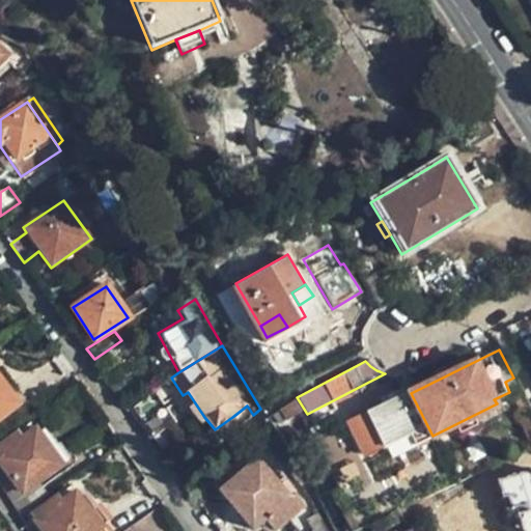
[(18,400),(6,386),(0,376),(0,417),(20,403),(18,400)]
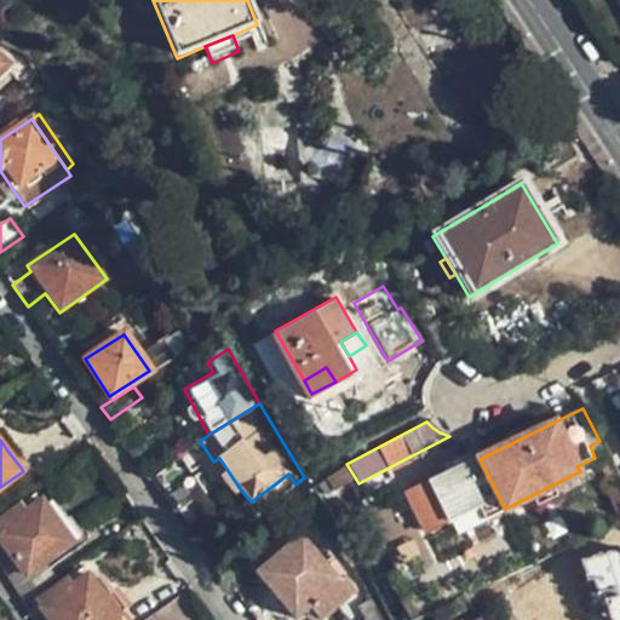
[(15,446),(7,451),(21,468),(27,463),(15,446)]
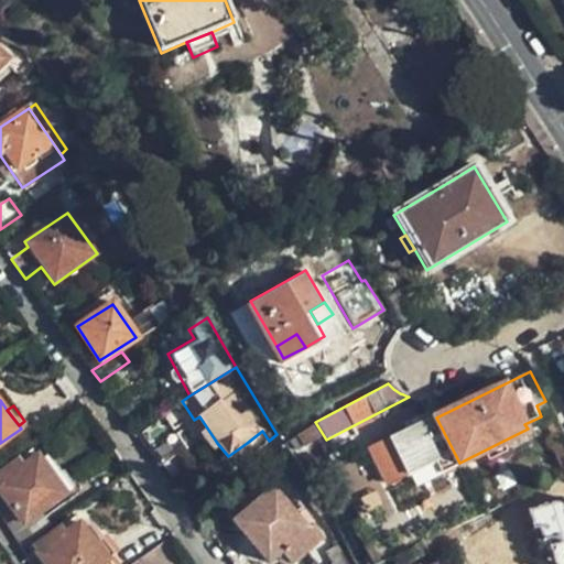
[(188,446),(166,412),(138,431),(161,464),(188,446)]
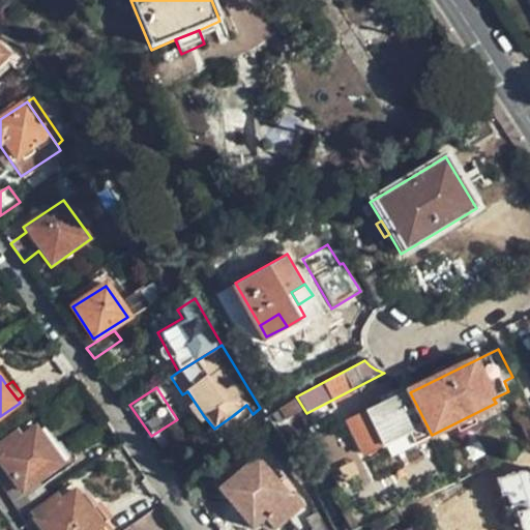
[(432,435),(410,392),(348,421),(362,455),(408,434),(414,445),(432,435)]
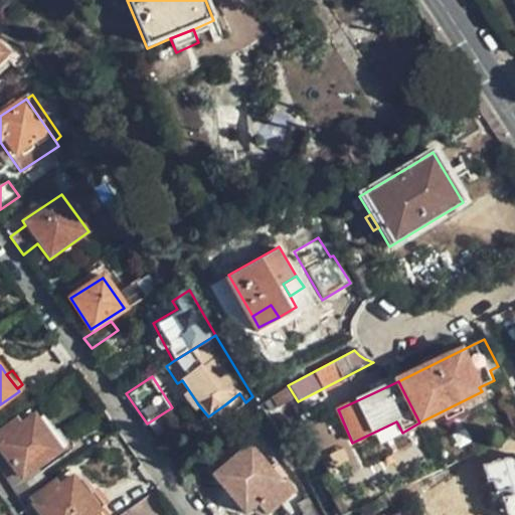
[(198,404),(190,392),(184,396),(192,409),(198,404)]
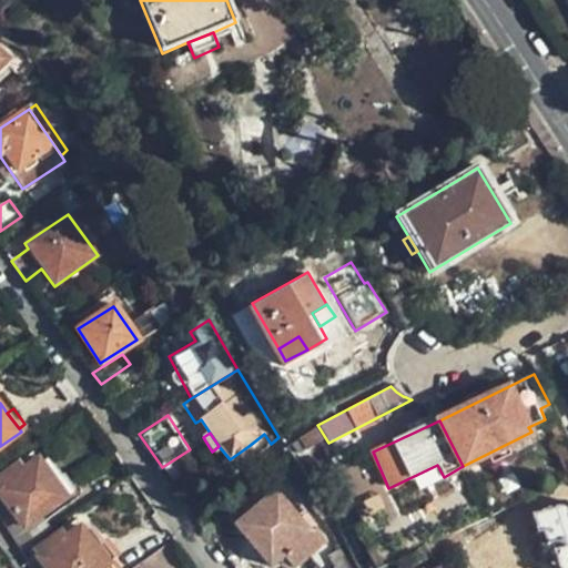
[(306,448),(301,435),(290,444),(296,454),(306,448)]
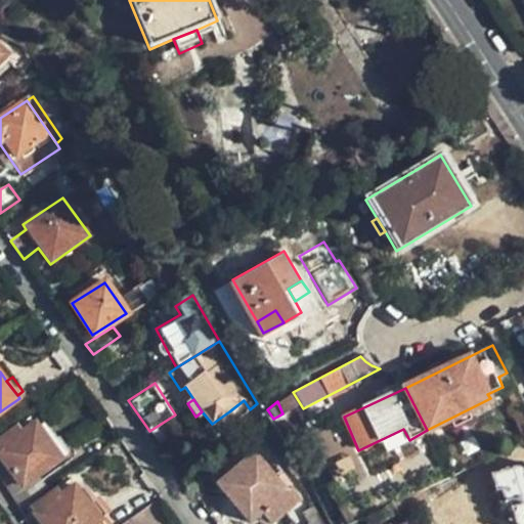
[(470,420),(466,410),(447,420),(451,428),(470,420)]
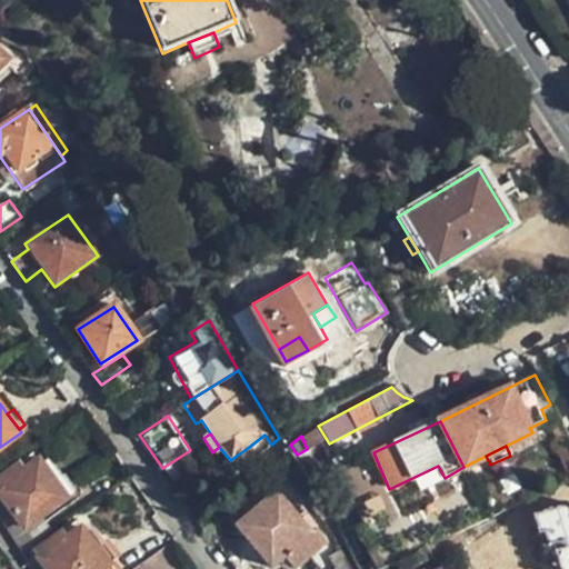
[(236,469),(256,456),(249,447),(230,460),(236,469)]
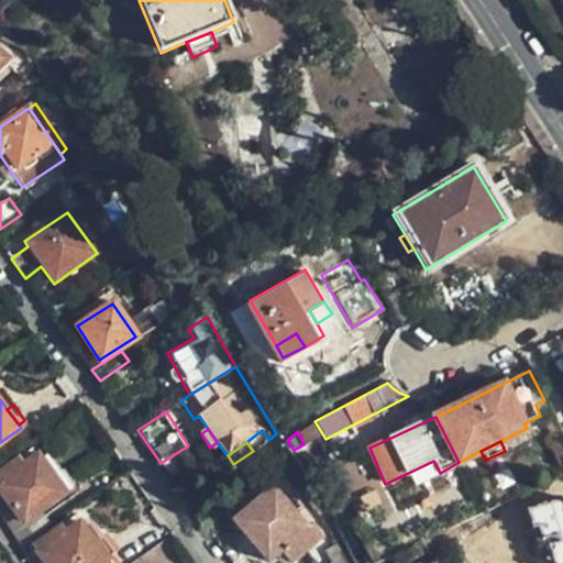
[(66,490),(54,473),(39,453),(24,463),(19,456),(7,465),(9,467),(0,473),(0,486),(25,520),(66,490)]
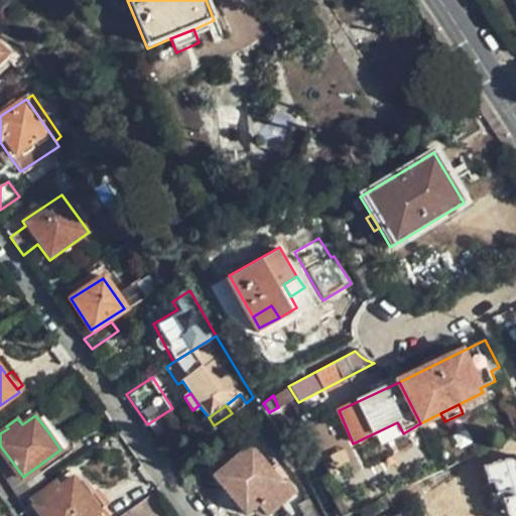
[(320,436),(338,469),(360,457),(342,425),(320,436)]
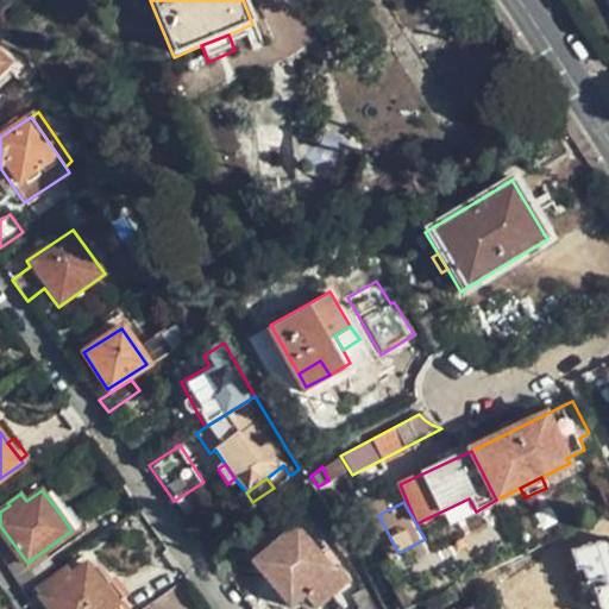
[(66,507),(58,512),(71,531),(79,526),(66,507)]
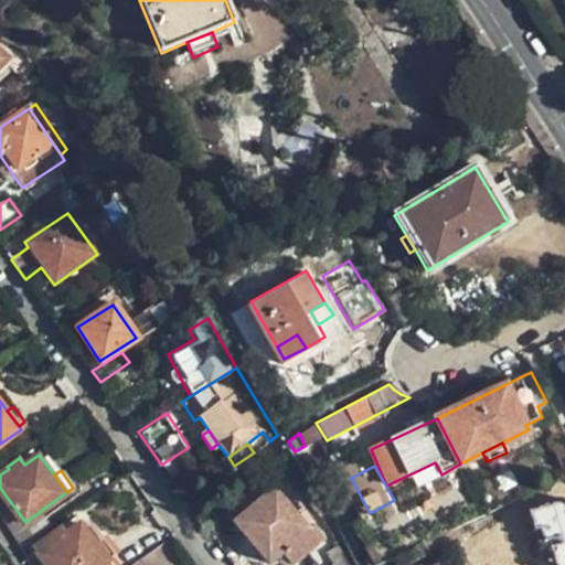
[(244,510),(272,490),(264,480),(238,501),(244,510)]
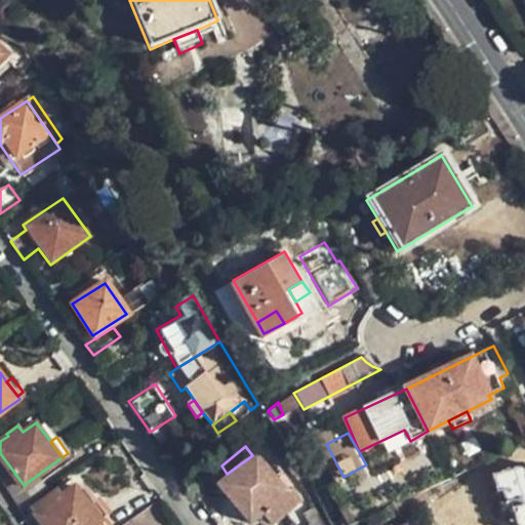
[(255,451),(252,455),(227,474),(216,481),(249,521),(260,514),(270,523),(300,499),(292,488),(287,491),(255,451)]
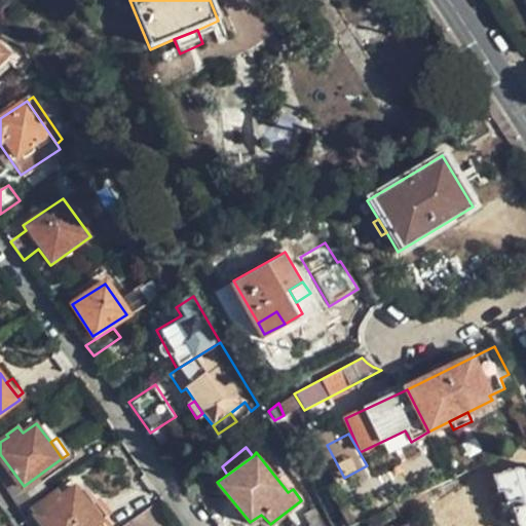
[(0,482),(17,508),(33,497),(24,486),(0,454),(0,482)]
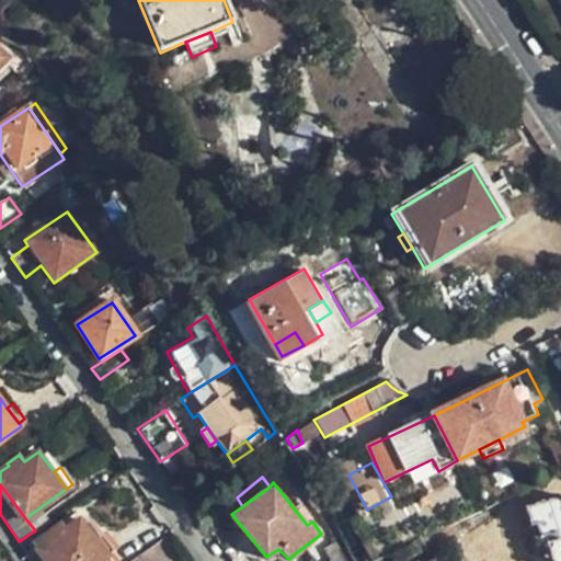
[(560,560),(560,496),(560,494),(523,505),(535,546),(545,544),(549,560),(560,560)]
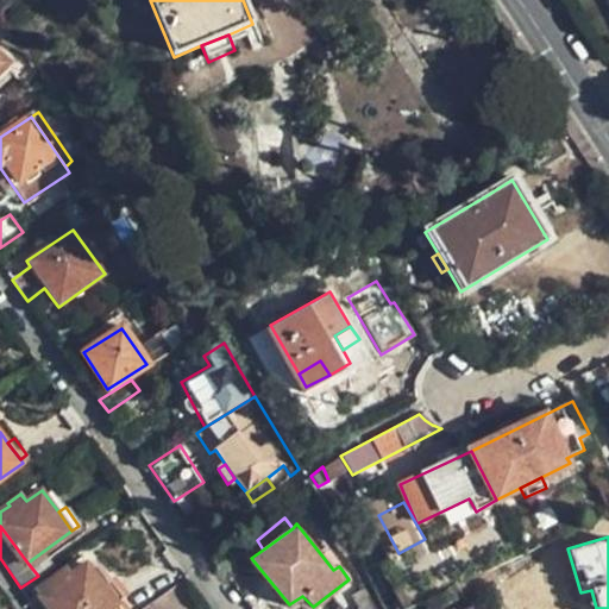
[(121,608),(117,603),(105,584),(88,563),(73,575),(68,569),(54,578),(56,582),(39,594),(50,608),(121,608)]
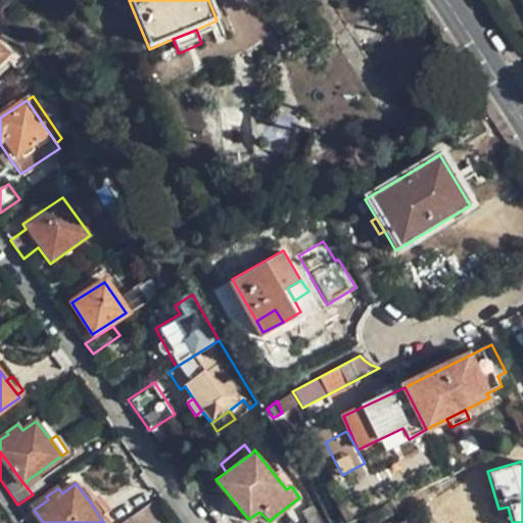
[(422,488),(414,491),(419,503),(427,497),(422,488)]
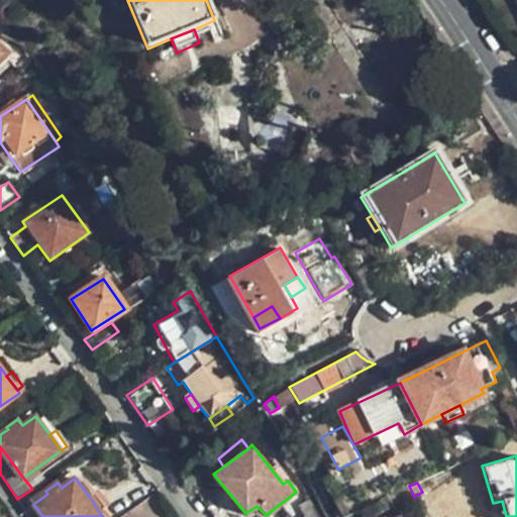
[(89,496),(99,512),(105,508),(94,494),(89,496)]
